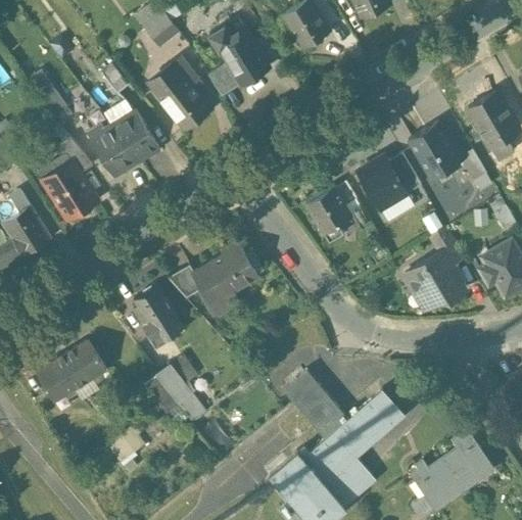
[(309,0),(303,0),(281,13),(301,47),(328,32),(309,0)]
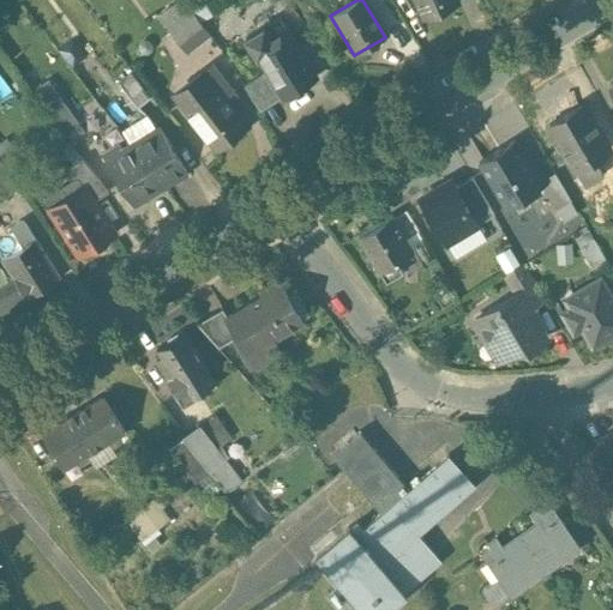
[(413,0),(422,22),(457,6),(455,0),(413,0)]
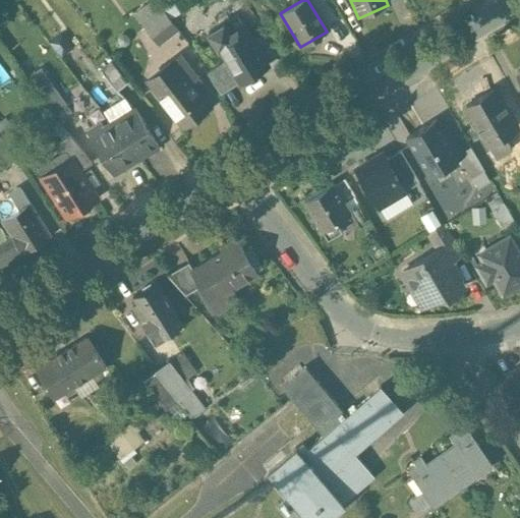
[(168,40),(151,16),(160,10),(154,2),(134,17),(158,48),(168,40)]
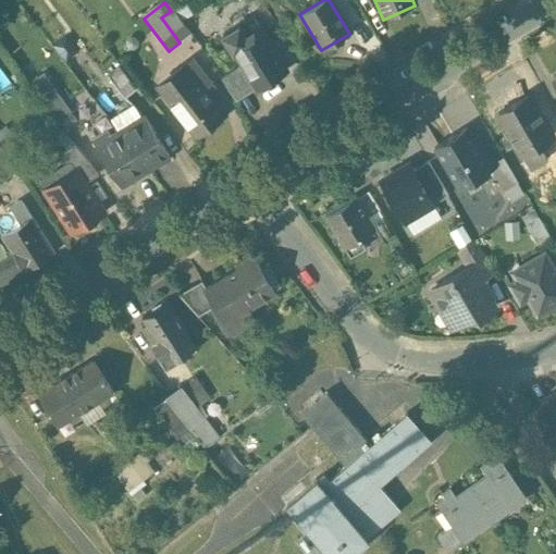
[(189,35),(171,10),(171,11),(161,17),(180,42),(189,35)]
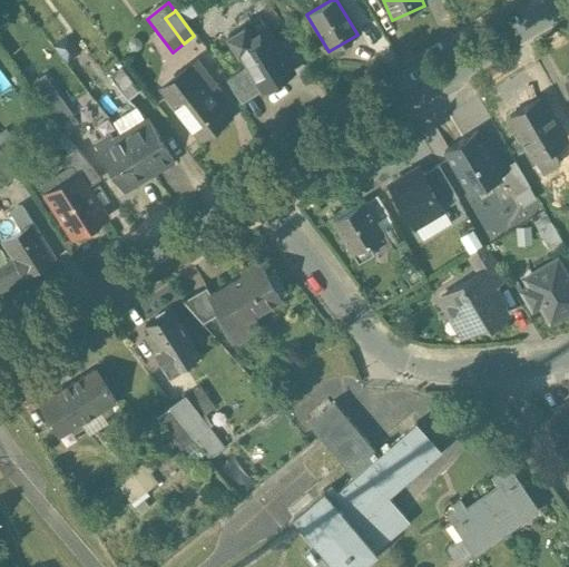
[(293,74),(260,19),(226,39),(237,57),(239,56),(247,69),(262,93),(293,74)]
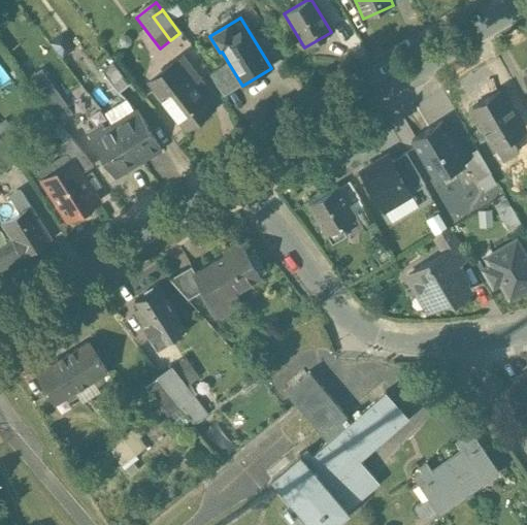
[(129,86),(112,64),(101,73),(118,95),(129,86)]
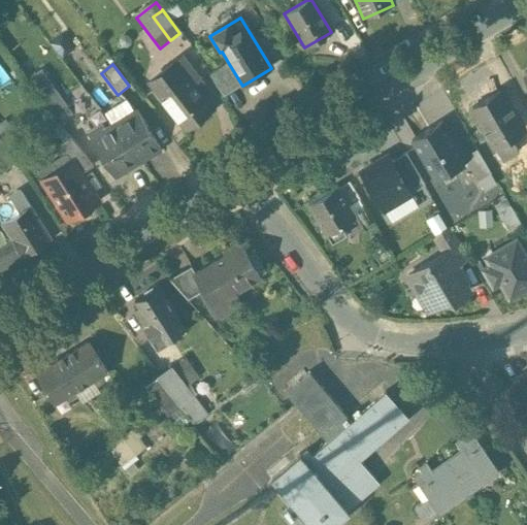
[(189,68),(184,72),(177,64),(150,86),(185,131),(212,110),(194,86),(199,81),(189,68)]
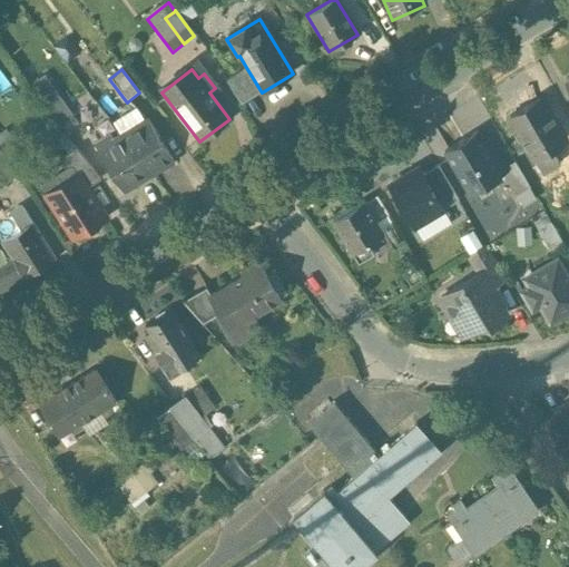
[(247,69),(226,82),(241,106),(262,93),(247,69)]
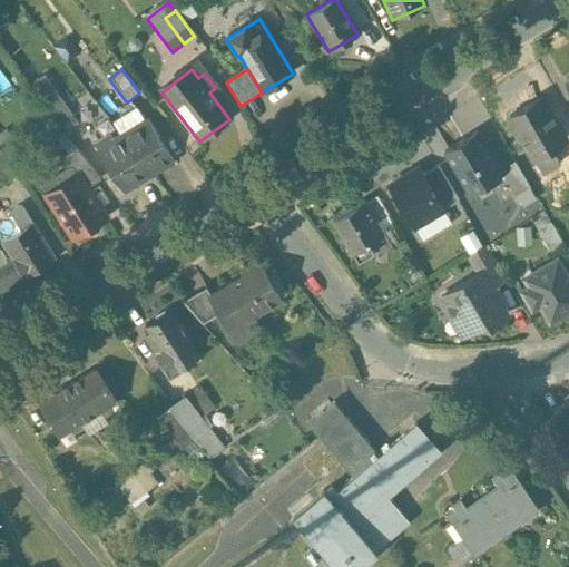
[(61,104),(45,80),(32,89),(49,111),(61,104)]
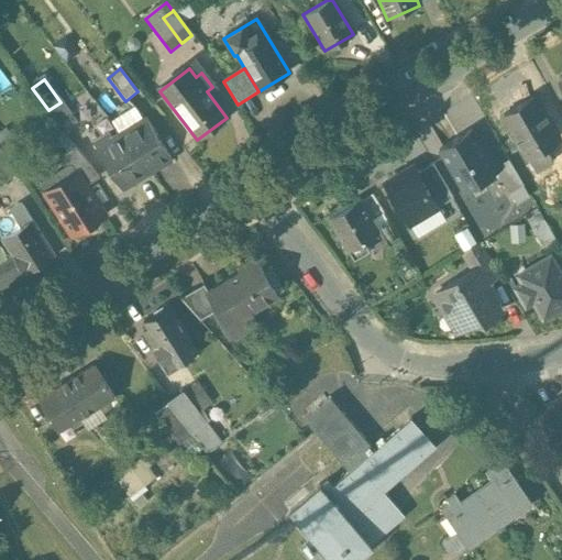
[(559,139),(533,97),(500,116),(526,158),(543,147),(559,139)]
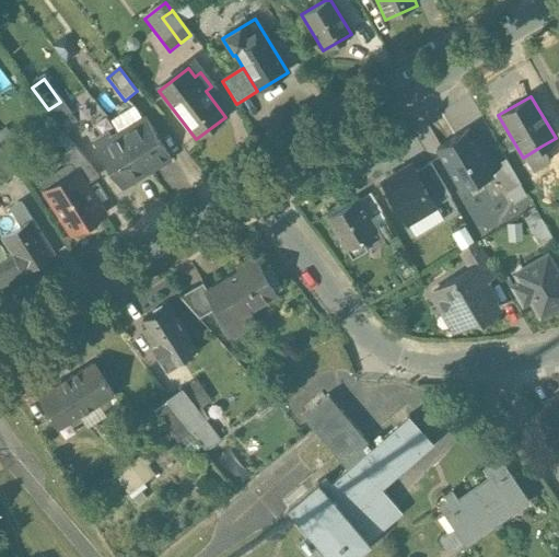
[(74,122),(60,102),(48,109),(63,130),(74,122)]
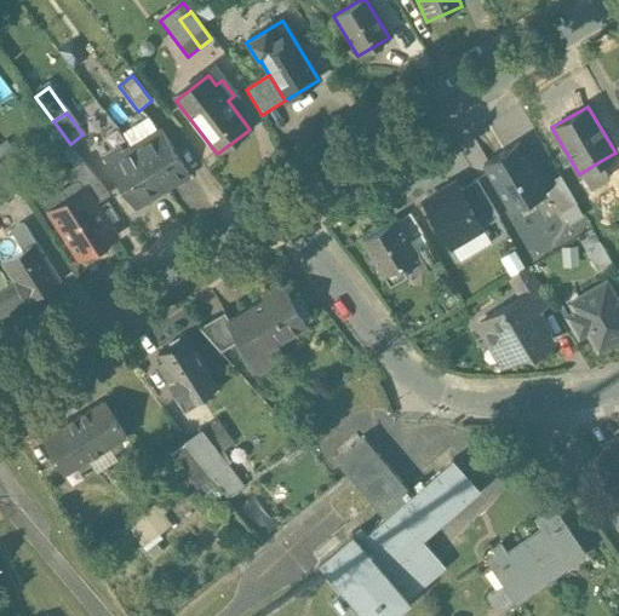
[(188,177),(160,131),(132,148),(161,193),(188,177)]
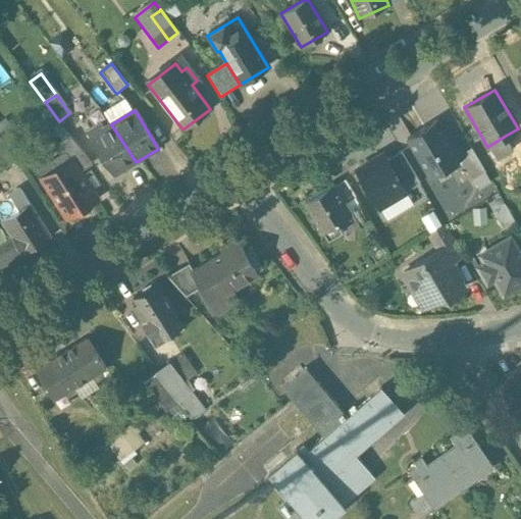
[(444,133),(436,121),(406,140),(433,185),(451,174),(444,164),(458,156),(461,154),(447,131),(444,133)]
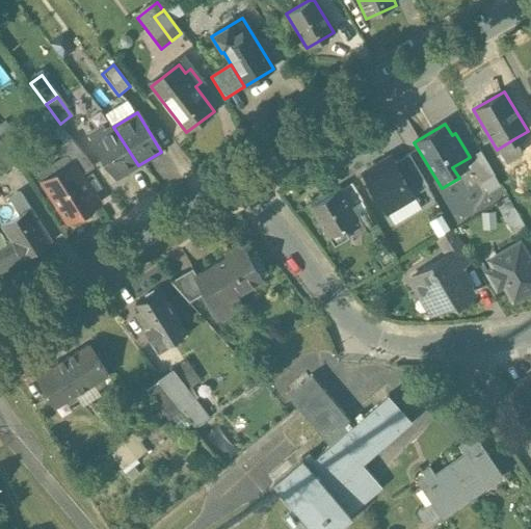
[(138,165),(113,127),(90,140),(115,180),(138,165)]
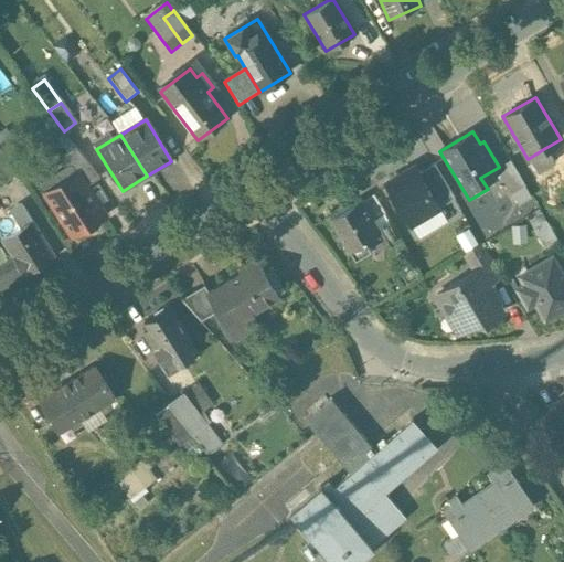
[(545,148),(528,159),(536,173),(554,163),(545,148)]
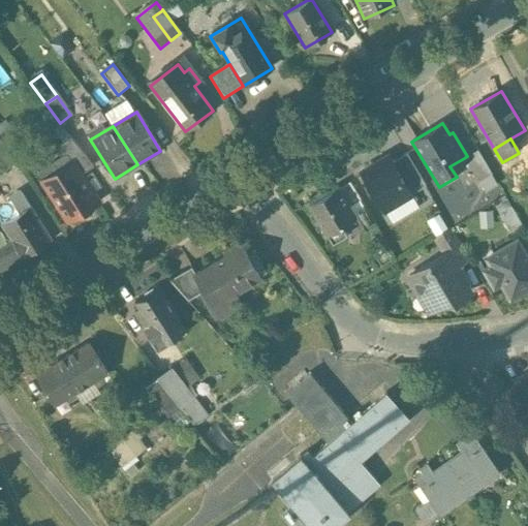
[(16,161),(0,140),(0,168),(2,172),(16,161)]
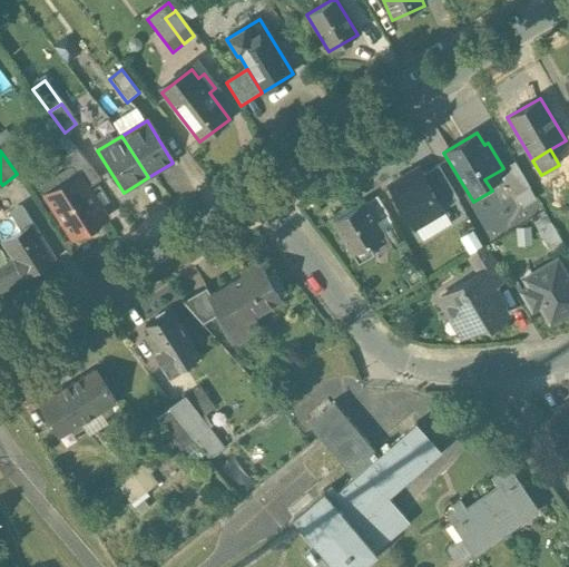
[(503,168),(500,170),(516,195),(529,188),(513,162),(503,168)]
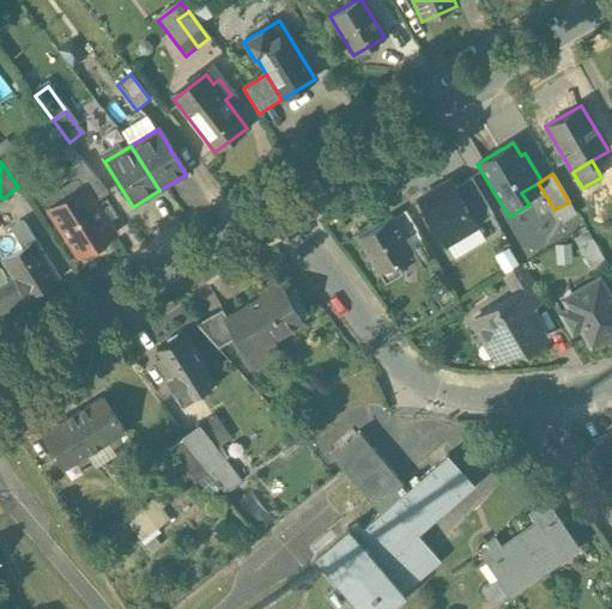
[(476,225),(450,182),(449,181),(418,199),(444,244),(476,225)]
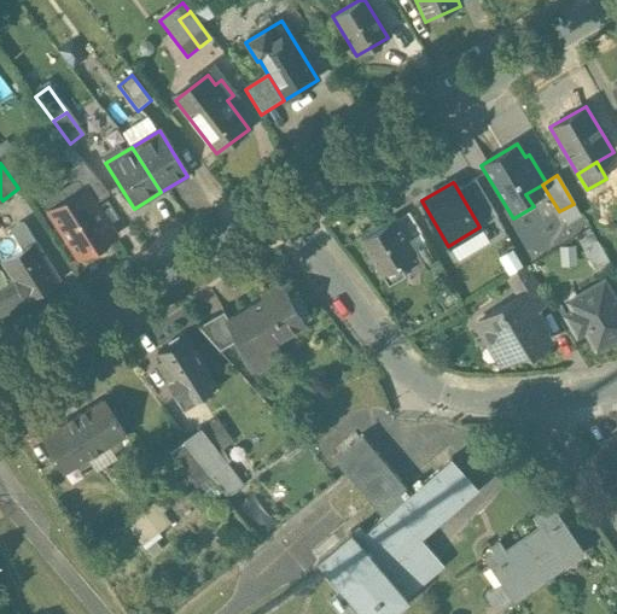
[(114,237),(85,189),(50,211),(79,258),(114,237)]
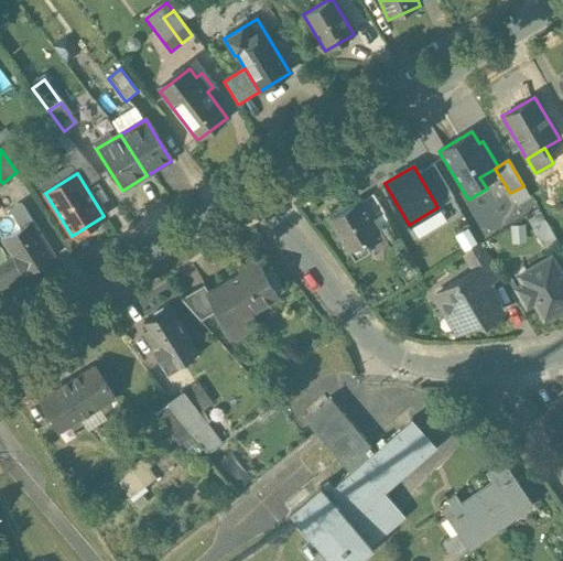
[(383,215),(371,195),(360,202),(372,222),(383,215)]
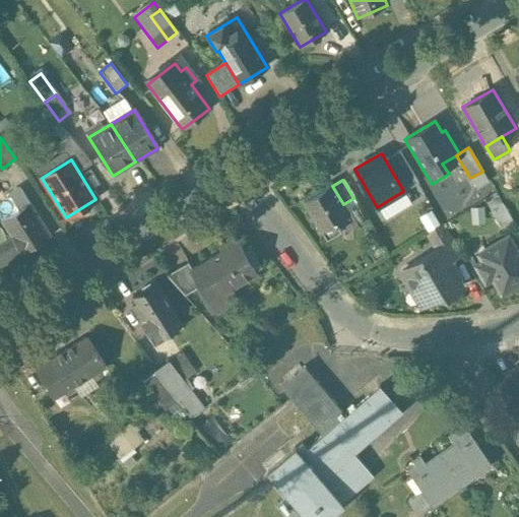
[(331,184),(303,201),(326,240),(340,232),(335,223),(349,214),(343,204),(332,186),(331,184)]
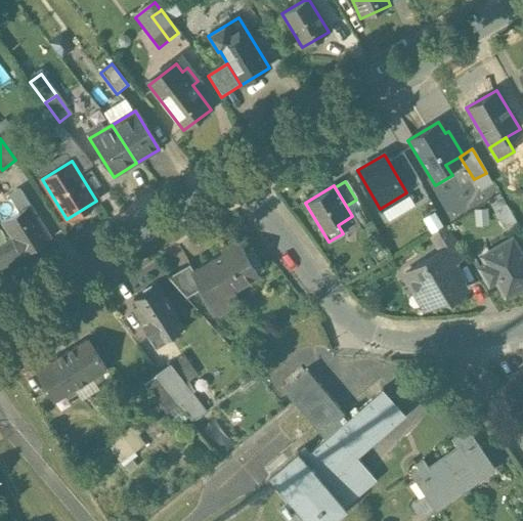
[(19,188),(7,197),(17,213),(30,206),(19,188)]
